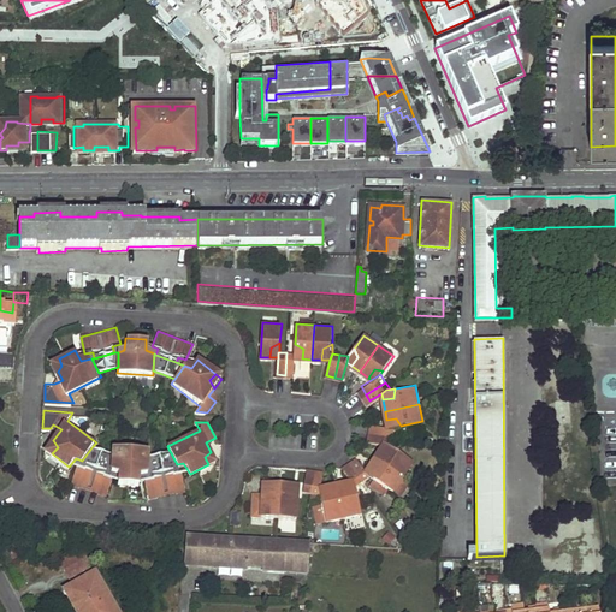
[(388,426),(377,423),(375,432),(397,437),(400,427),(396,427),(388,426)]
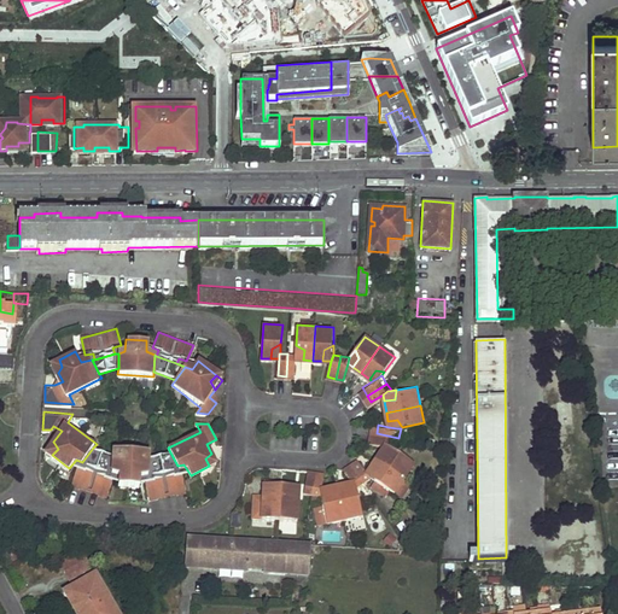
[(398,438),(377,433),(375,442),(385,444),(397,445),(398,438)]
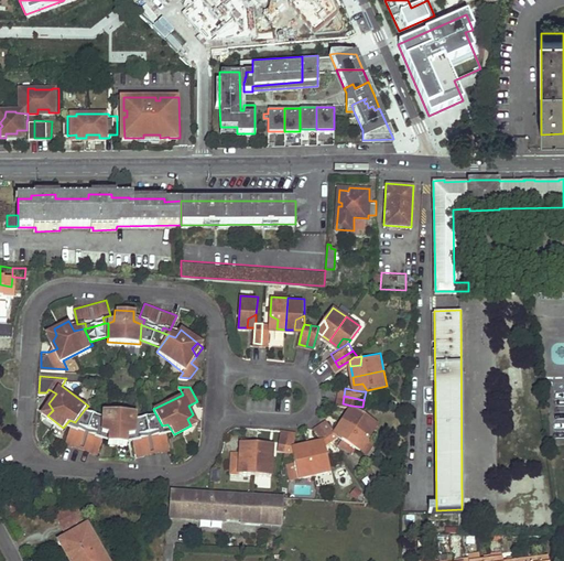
[(49,403),(42,411),(47,416),(53,410),(49,403)]
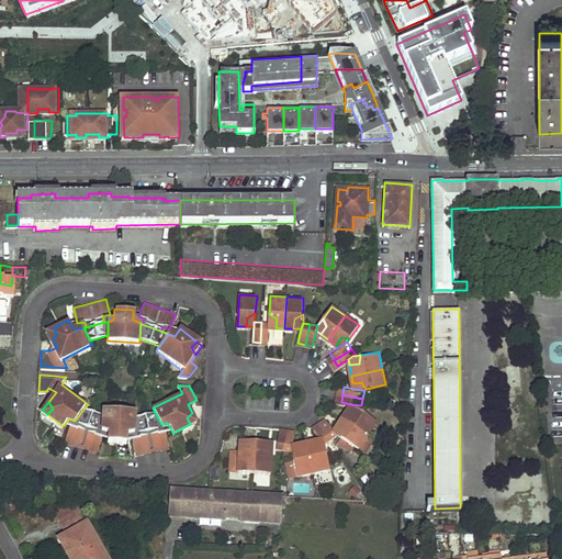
[(350,404),(348,406),(357,413),(364,409),(361,405),(350,404)]
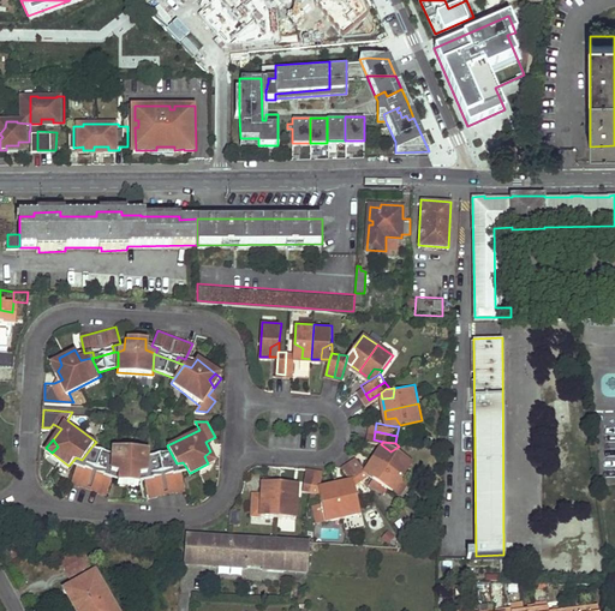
[(381,444),(374,455),(401,473),(413,456),(399,447),(390,451),(381,444)]
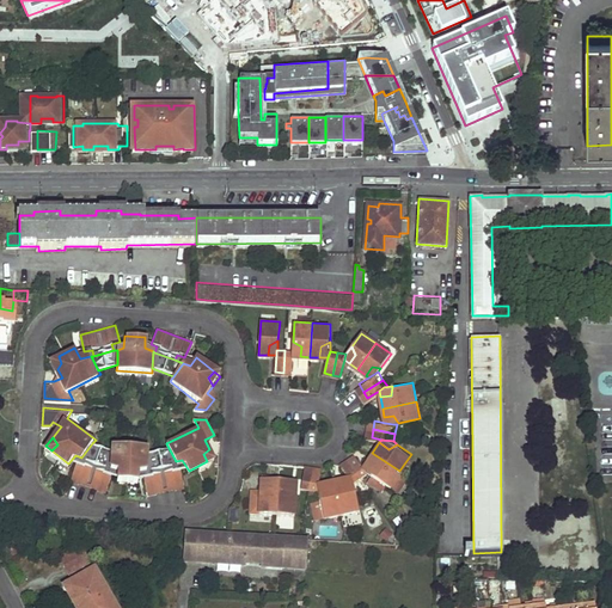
[(92,443),(81,458),(85,459),(106,465),(111,467),(112,450),(92,443)]
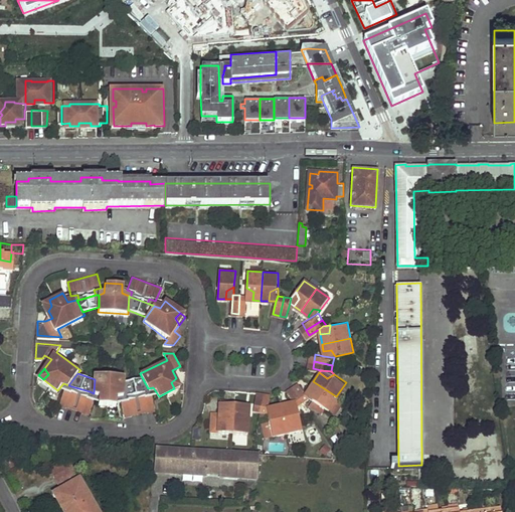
[(125,376),(96,374),(95,379),(94,393),(100,395),(99,402),(117,403),(118,396),(123,394),(124,381),(125,376)]
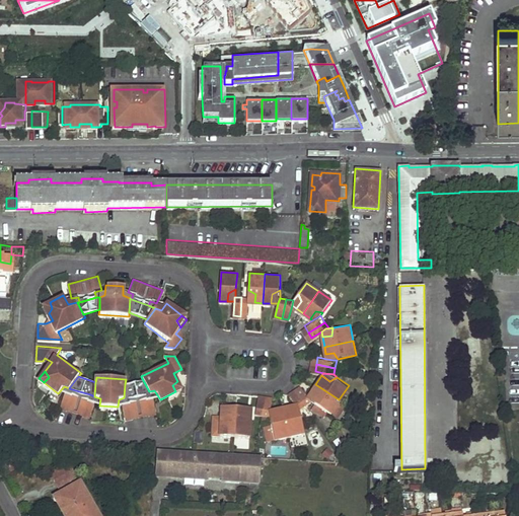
[(142,378),(125,384),(124,397),(128,396),(145,392),(149,391),(142,378)]
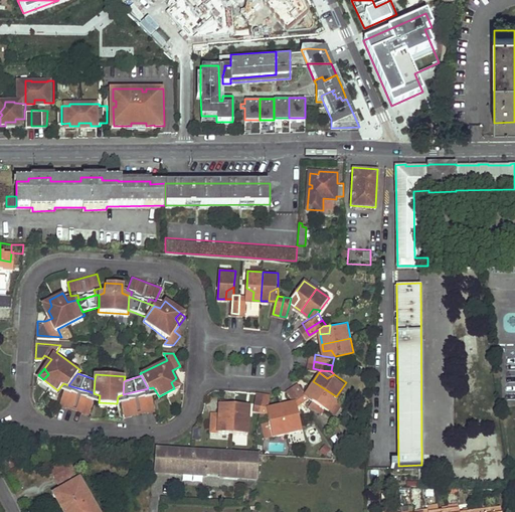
[(174,388),(180,386),(176,378),(171,382),(174,388)]
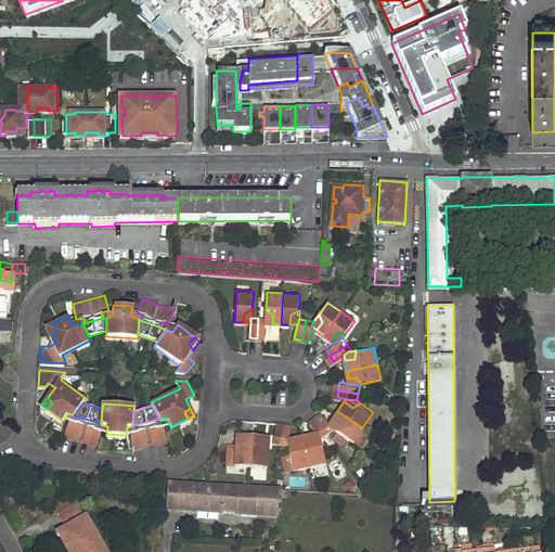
[(322,410),(314,415),(326,433),(334,427),(332,425),(330,422),(322,410)]
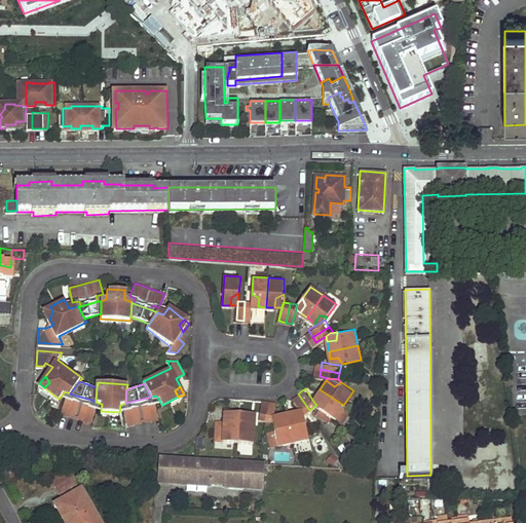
[(320,389),(315,396),(322,401),(321,406),(335,417),(343,405),(320,389)]
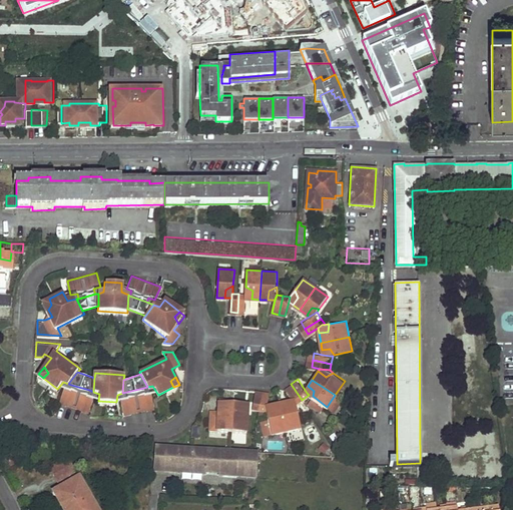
[(291,384),(285,388),(293,399),(296,403),(297,403),(302,400),(291,384)]
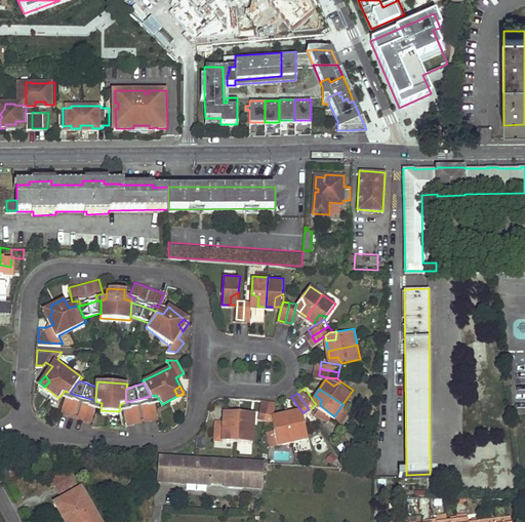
[(65,396),(59,410),(90,420),(95,405),(89,403),(91,399),(73,394),(72,398),(65,396)]
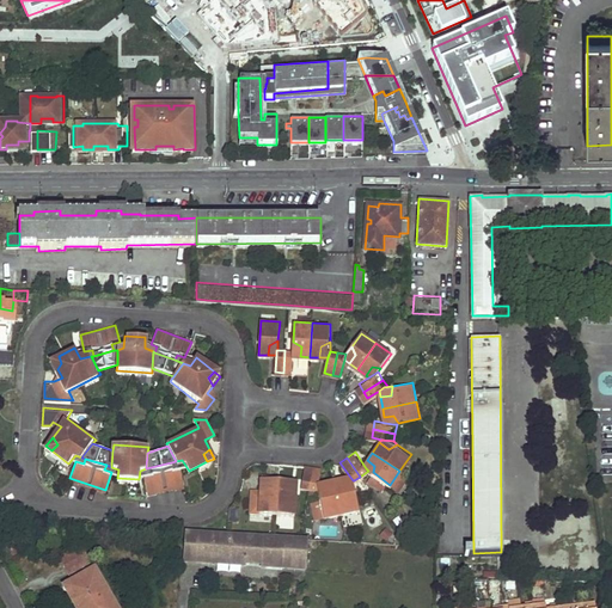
[(367,460),(363,465),(366,468),(373,472),(374,466),(367,460)]
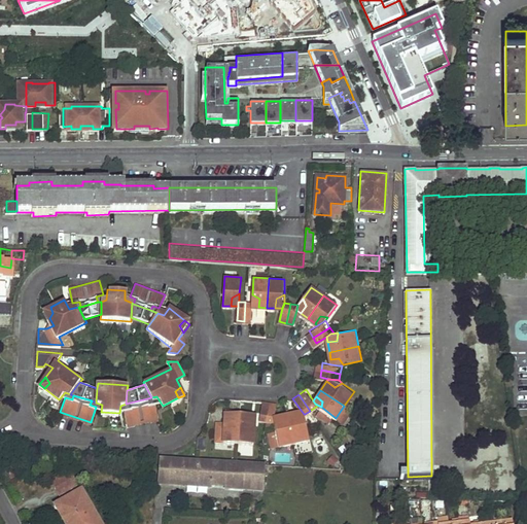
[(131,408),(124,410),(128,425),(159,417),(155,402),(148,404),(147,398),(130,403),(131,408)]
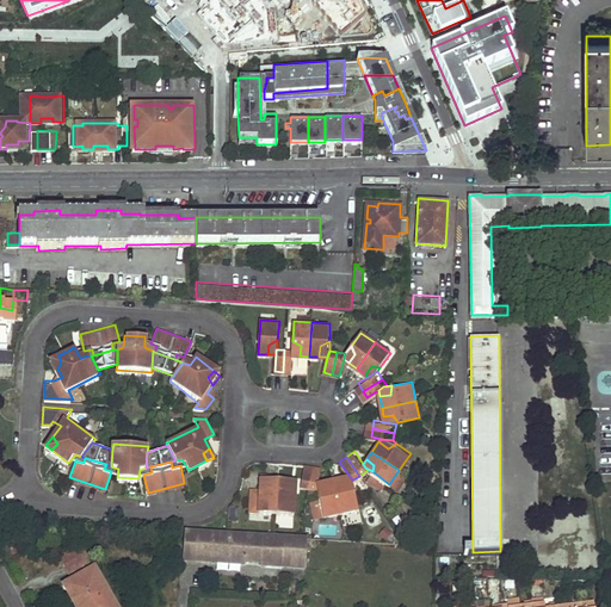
[(300,485),(309,488),(313,465),(304,464),(300,485)]
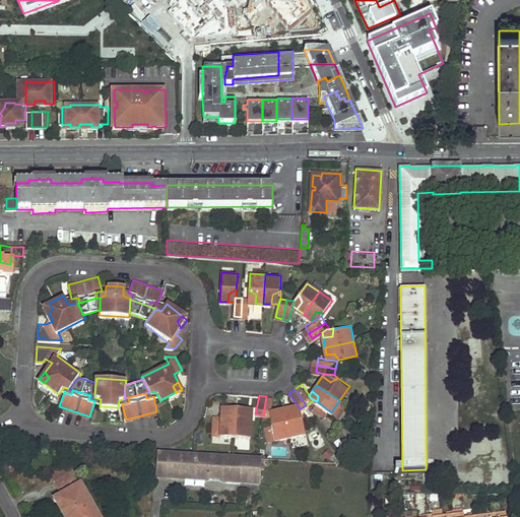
[(275,398),(266,396),(263,415),(271,416),(273,408),(275,398)]
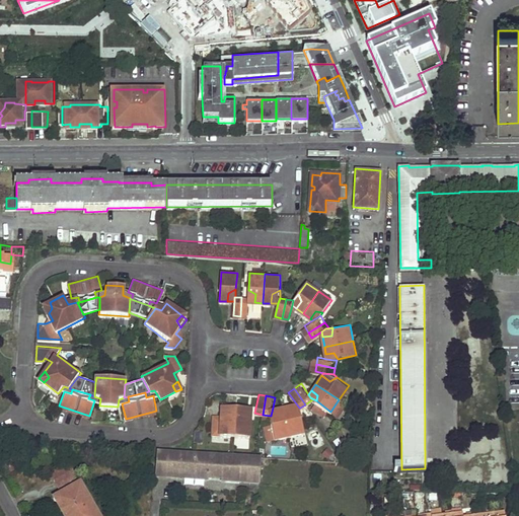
[(292,403),(284,406),(290,435),(304,432),(301,414),(293,413),(292,403)]
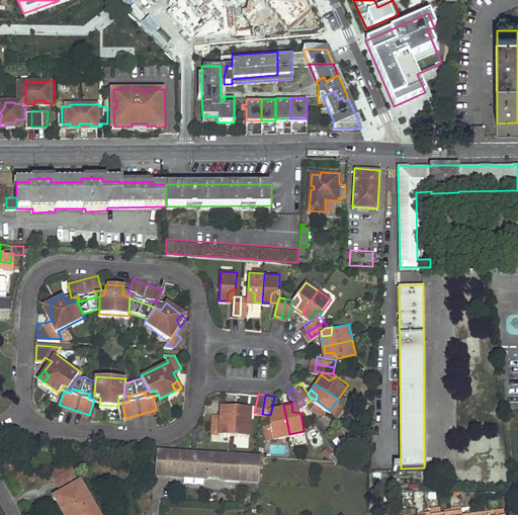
[(295,403),(291,403),(292,412),(300,413),(299,407),(298,407),(295,403)]
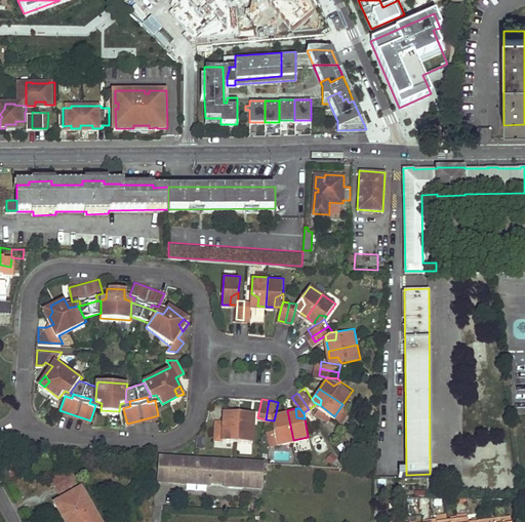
[(224,420),(216,419),(216,439),(237,440),(239,410),(232,409),(225,409),(224,420)]
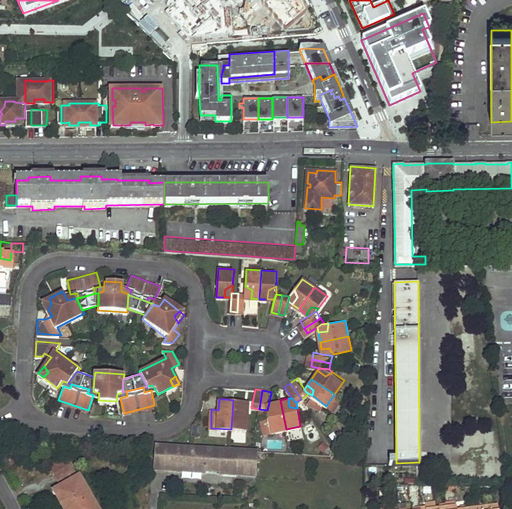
[(243,401),(233,400),(231,429),(248,430),(249,412),(242,407),(243,401)]
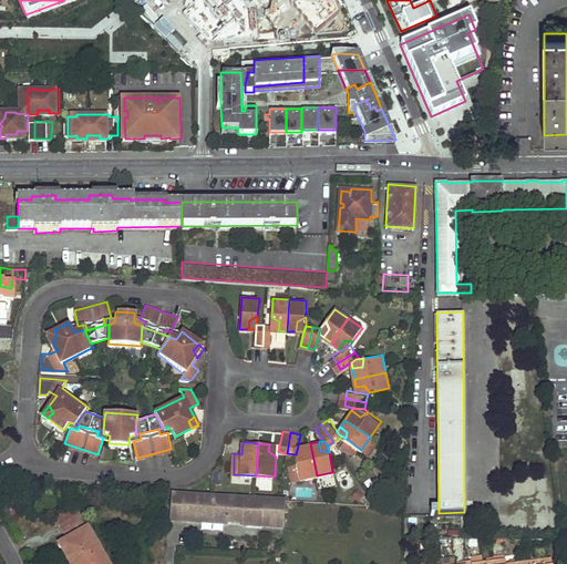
[(310,443),(302,444),(303,454),(297,460),(298,463),(290,465),(292,480),(301,479),(317,475),(310,443)]
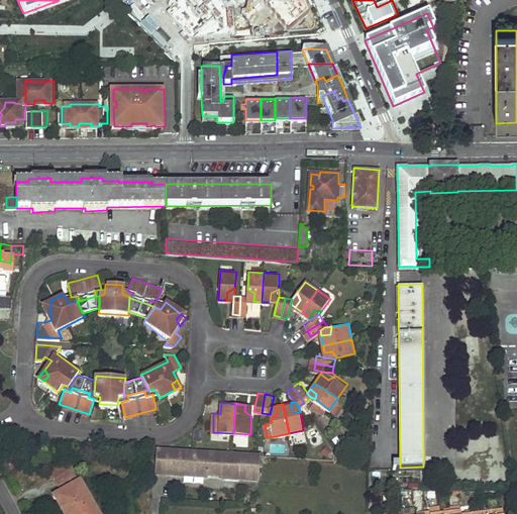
[(210,450),(157,447),(154,471),(207,475),(240,477),(259,478),(260,453),(254,452),(231,451),(209,449),(210,450)]
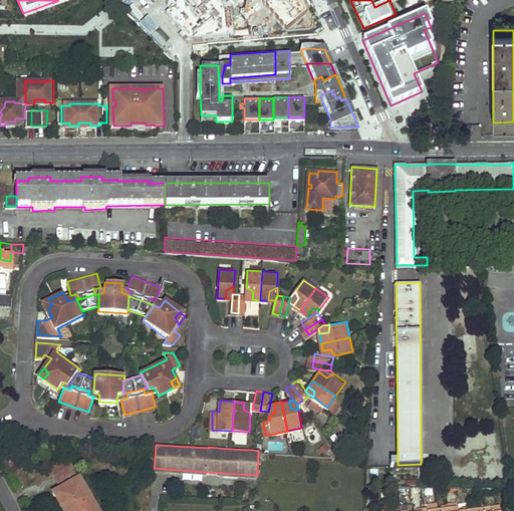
[(15,450),(7,454),(12,463),(20,459),(15,450)]
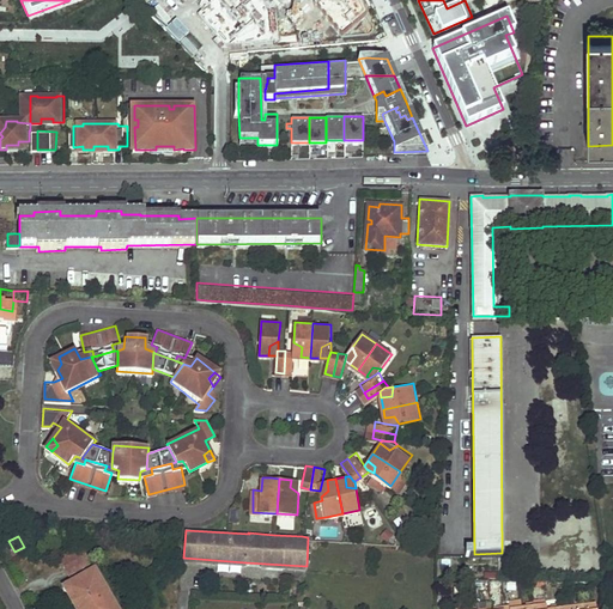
[(83,543),(91,560),(98,555),(89,540),(83,543)]
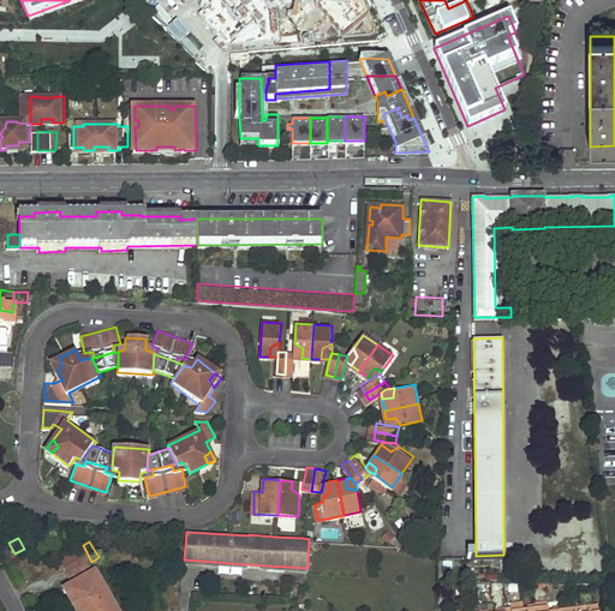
[(9,543),(0,547),(6,558),(15,553),(9,543)]
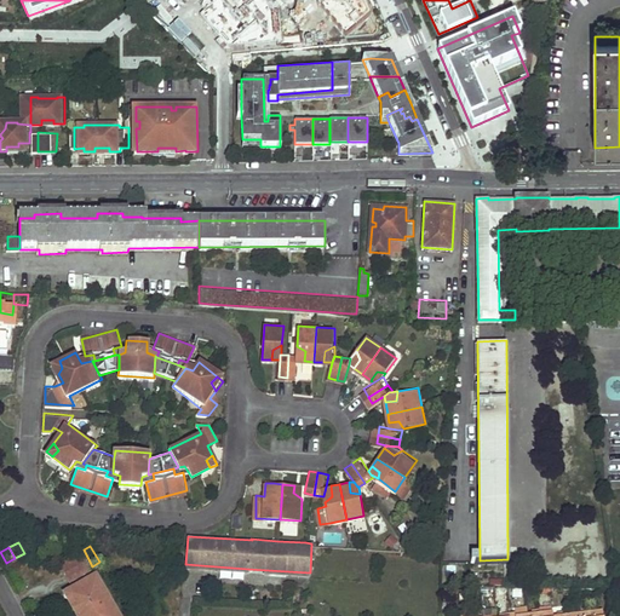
[(82,548),(61,562),(70,579),(92,566),(84,550),(82,548)]
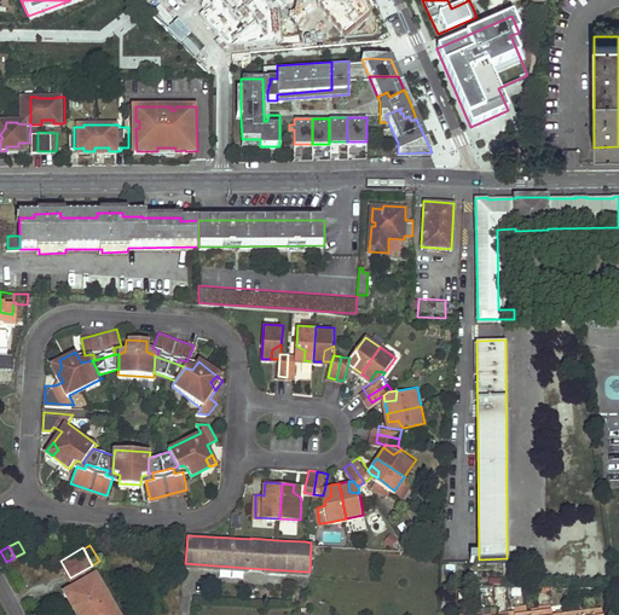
[(120,614),(98,575),(65,593),(77,614),(120,614)]
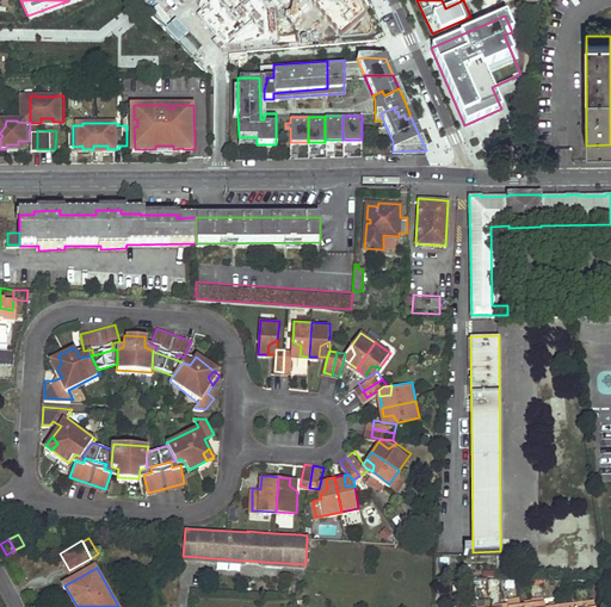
[(499,578),(489,580),(489,589),(500,588),(499,578)]
